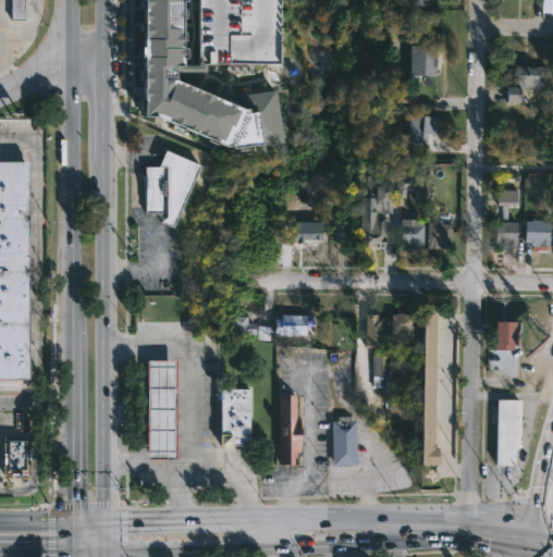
[(26,0),(26,20),(12,20),(12,0),(26,0)]
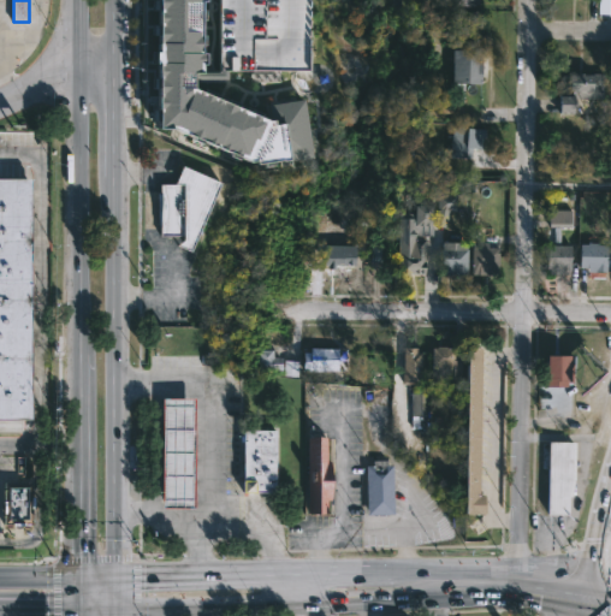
[(162,0),(164,150),(312,149),(312,101),(271,102),(271,105),(196,105),(196,73),(313,73),(312,0),(221,0),(223,72),(206,72),(205,0),(162,0)]
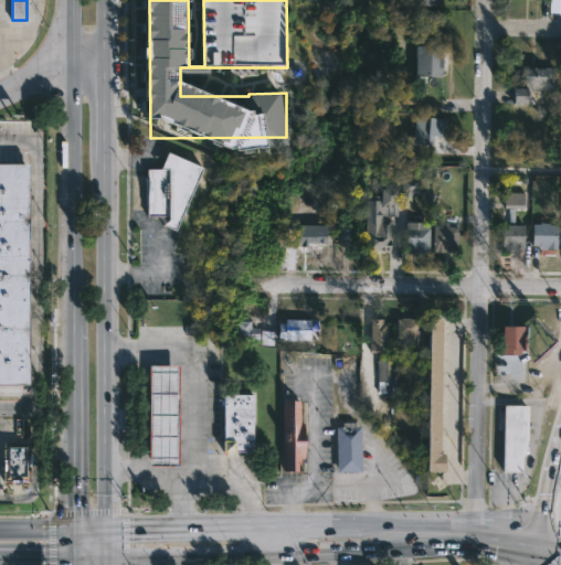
[(202,0),(202,11),(183,11),(183,0),(202,0)]
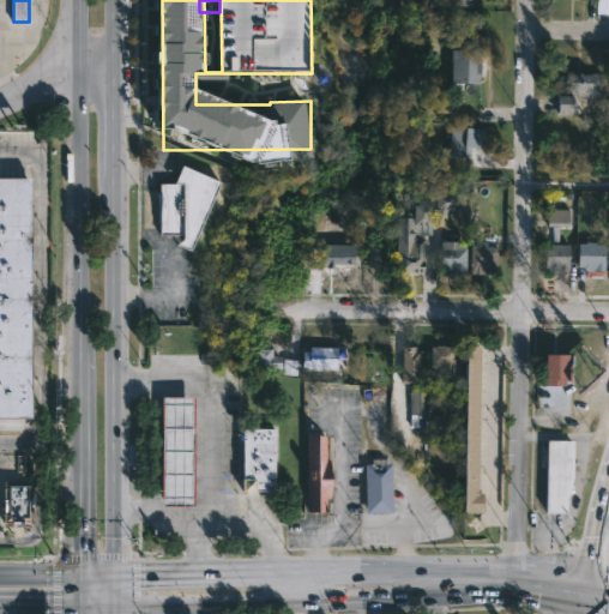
[(336,58),(315,64),(300,17),(320,10),(336,58)]
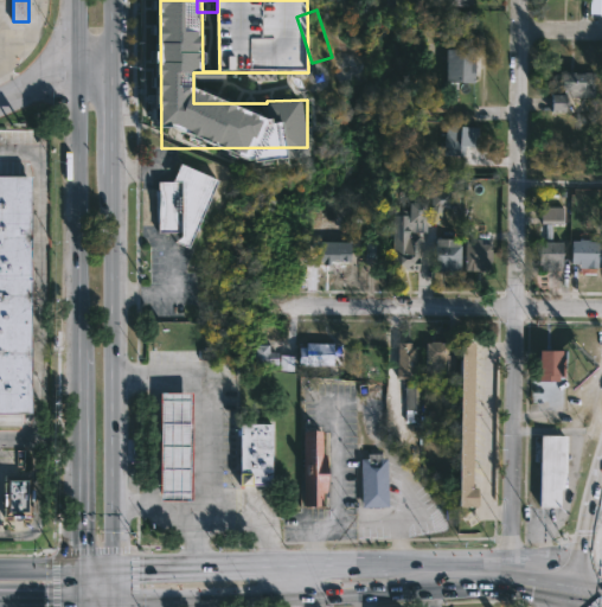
[(231,88),(211,94),(197,48),(217,40),(231,88)]
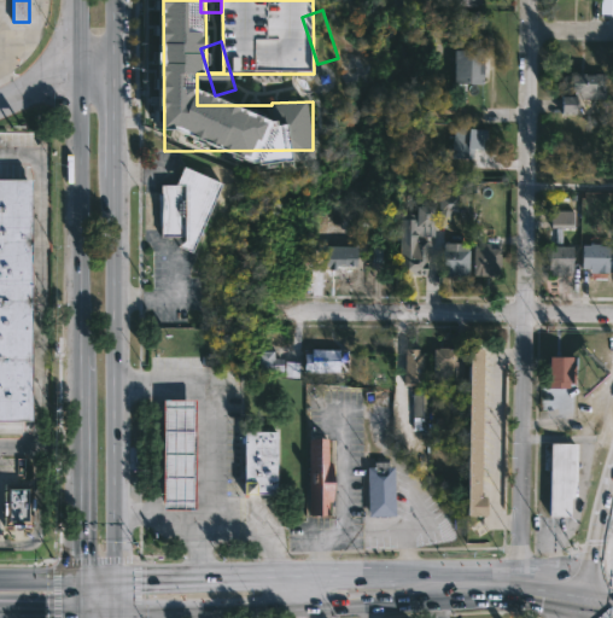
[(486,50),(486,62),(494,62),(494,74),(486,74),(486,85),(456,85),(456,50),(486,50)]
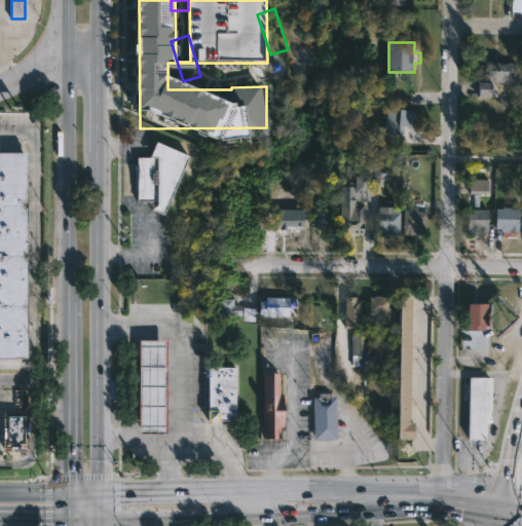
[(520,63),(520,77),(511,77),(511,84),(494,84),(493,97),(481,97),(481,82),(490,82),(491,63),(520,63)]
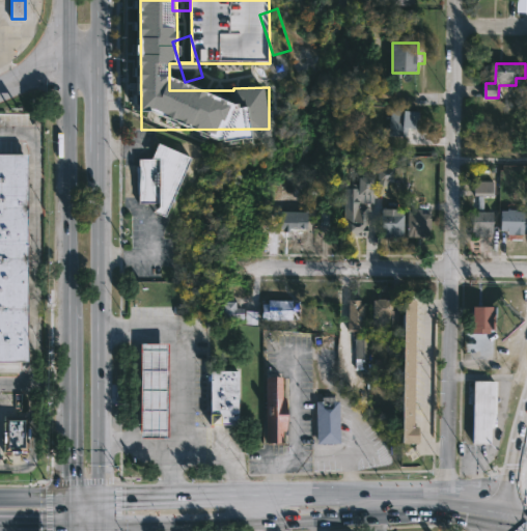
[(254,98),(236,104),(230,86),(272,73),(277,90),(254,98)]
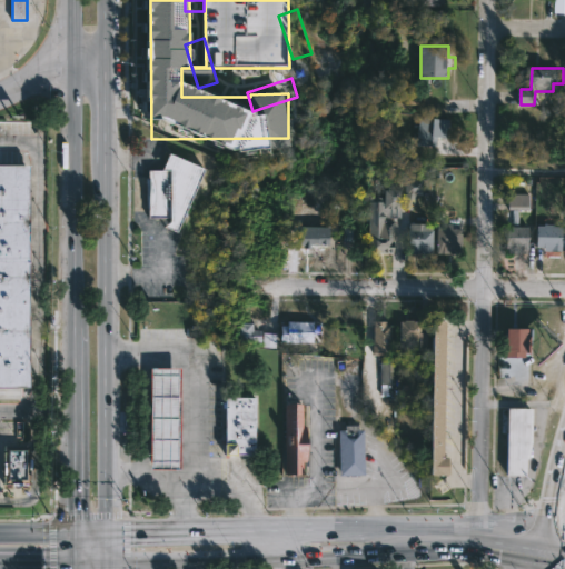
[(462,130),(462,132),(453,132),(452,138),(439,137),(438,147),(418,145),(420,128),(409,127),(410,116),(463,121),(462,130)]
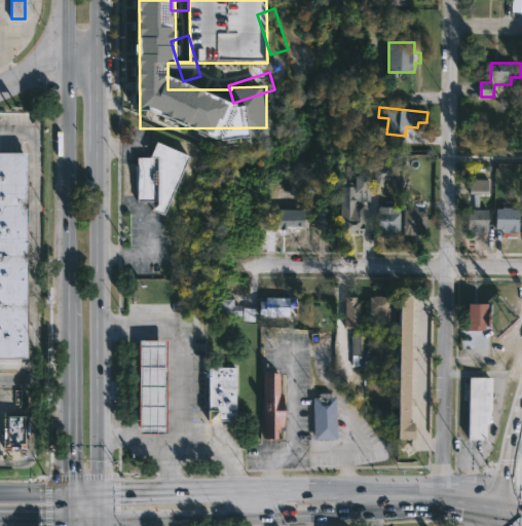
[(17,360),(0,360),(0,153),(27,153),(27,360),(17,360)]
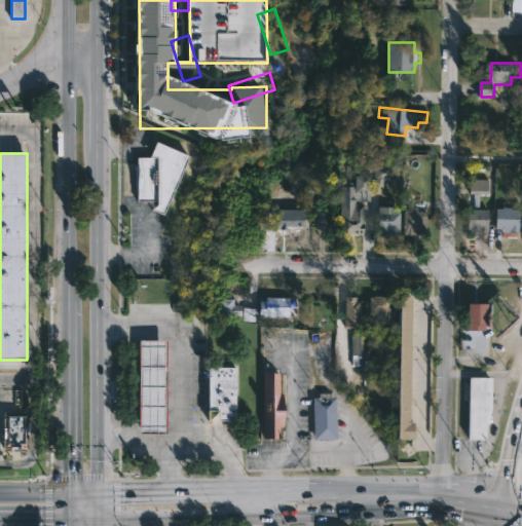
[(159,200),(141,200),(141,157),(160,157),(159,200)]
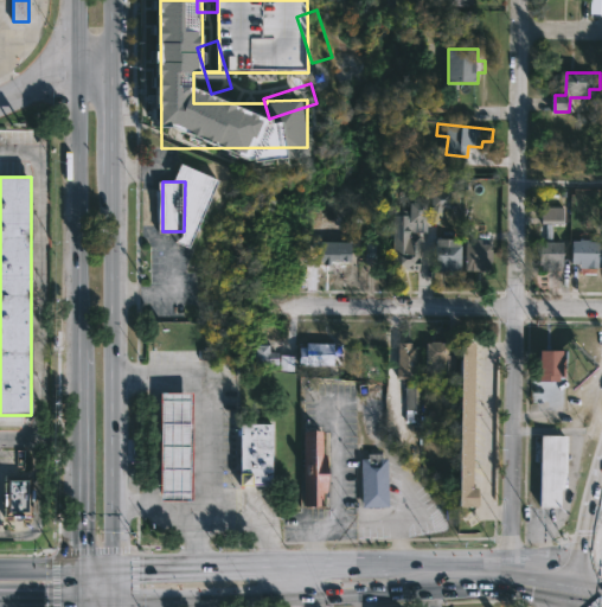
[(435,224),(448,224),(448,209),(463,209),(463,187),(436,187),(435,224)]
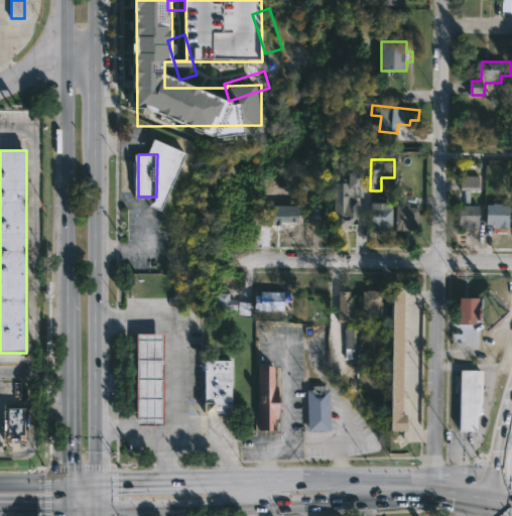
[(482,176),(464,176),(464,189),(483,189),(482,176)]
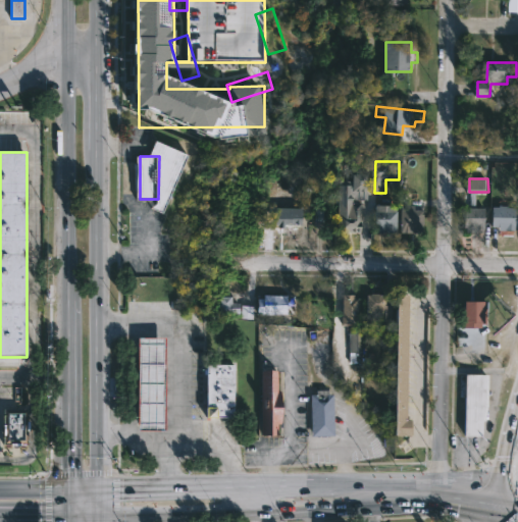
[(414,233),(402,233),(402,199),(426,199),(425,226),(414,226),(414,233)]
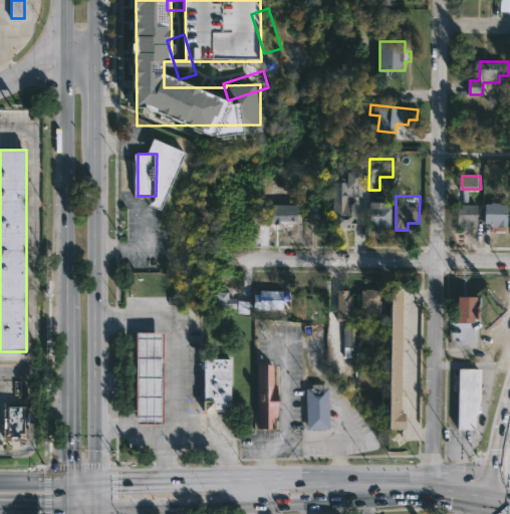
[(348,198),(348,201),(356,201),(356,229),(333,229),(334,198),(348,198)]
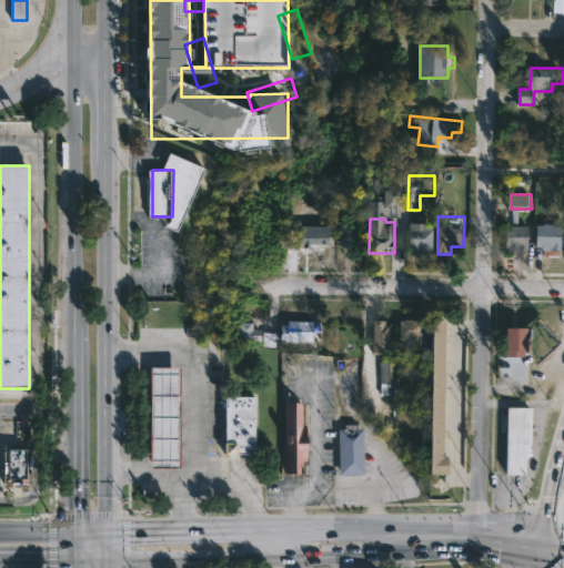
[(434,224),(433,254),(410,253),(410,224),(434,224)]
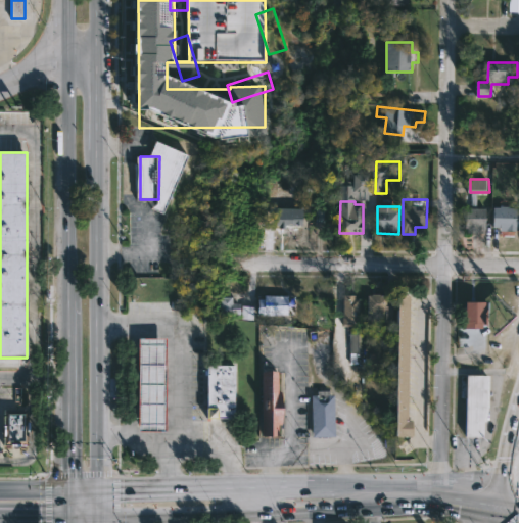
[(518,208),(517,226),(494,225),(494,207),(501,208),(501,206),(518,208)]
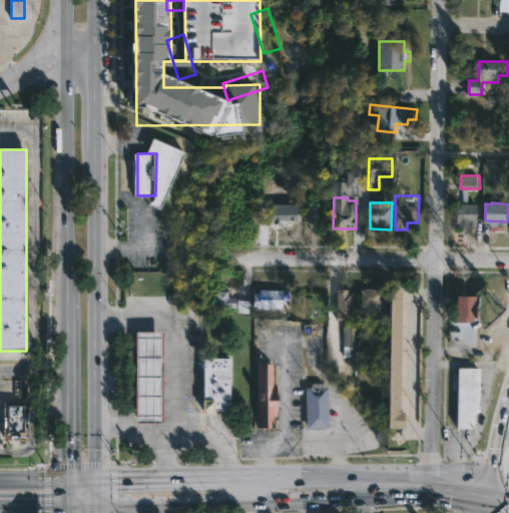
[(300,223),(300,205),(275,204),(274,222),(300,223)]
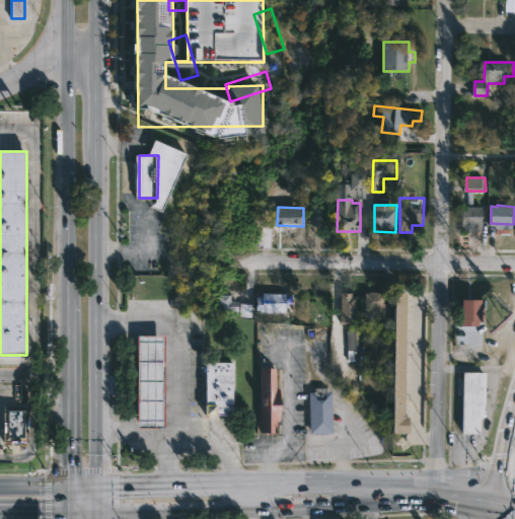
[(484,207),(484,229),(474,229),(474,232),(464,232),(464,227),(462,227),(462,207),(484,207)]
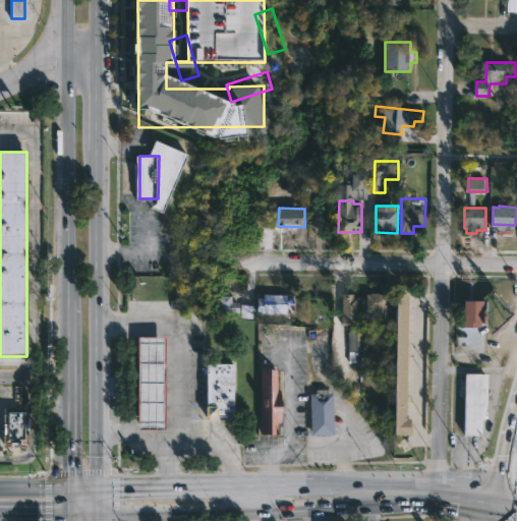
[(380,295),(389,295),(388,307),(393,308),(393,322),(385,322),(385,320),(378,320),(379,317),(368,317),(369,295),(371,295),(371,293),(380,295)]
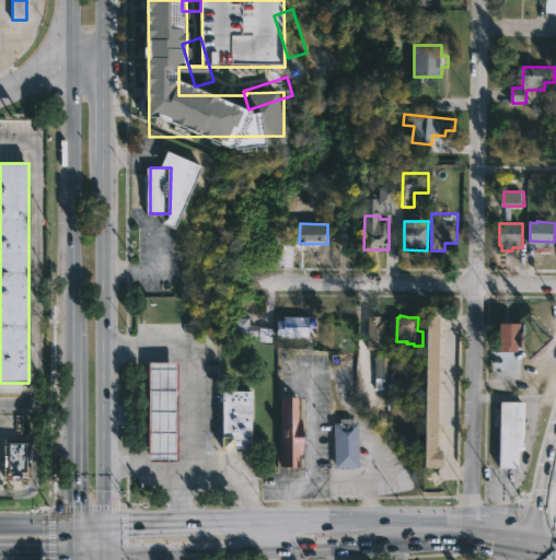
[(319,318),(317,339),(275,337),(275,341),(261,341),(262,321),(270,321),(270,316),(319,318)]
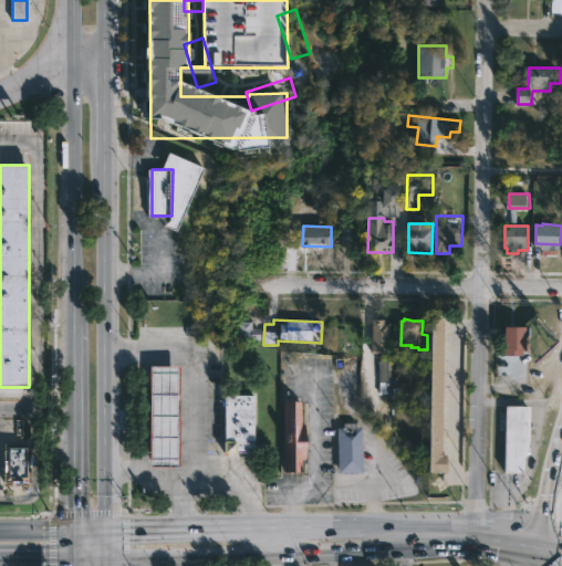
[(399,324),(398,337),(391,337),(389,354),(372,354),(373,321),(386,321),(385,323),(399,324)]
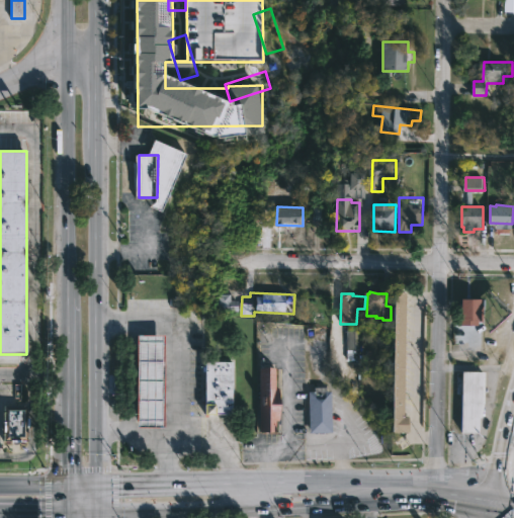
[(408,433),(391,433),(394,293),(406,293),(404,418),(408,418),(408,433)]
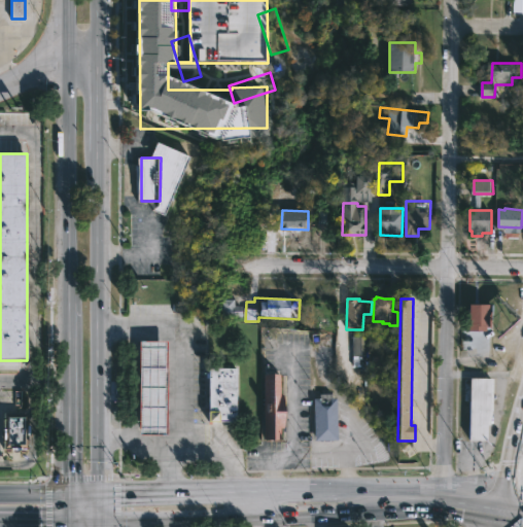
[(237,300),(224,300),(224,316),(244,316),(244,306),(237,306),(237,300)]
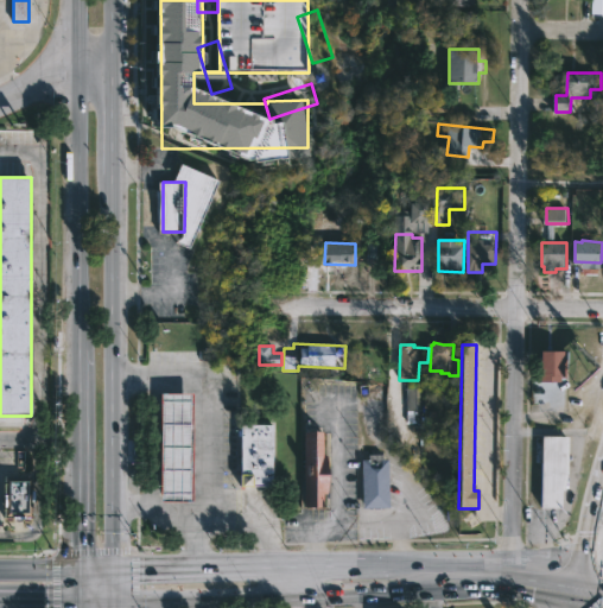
[(558,384),(540,384),(540,352),(563,352),(564,378),(558,378),(558,384)]
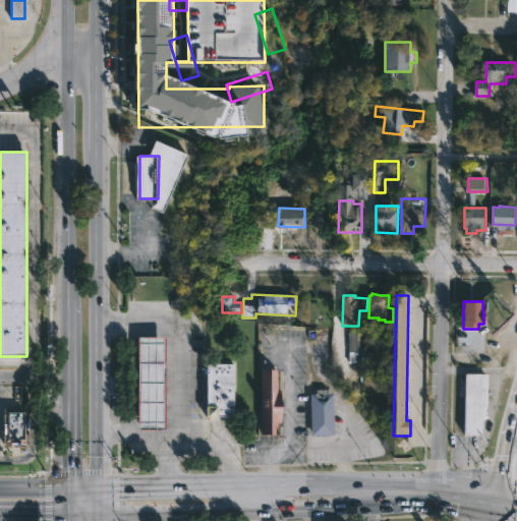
[(359,352),(360,328),(351,328),(351,352),(359,352)]
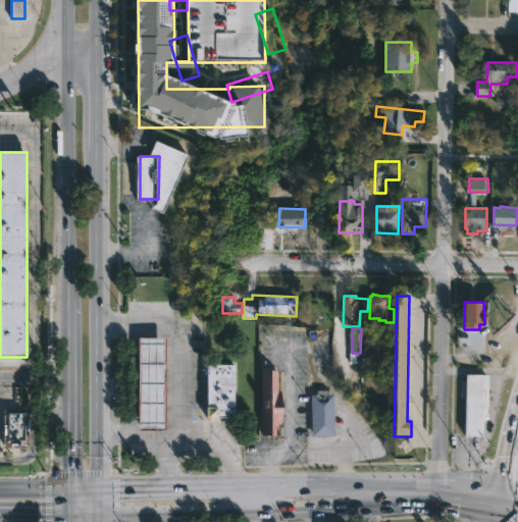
[(166,432),(139,431),(139,337),(167,337),(166,432)]
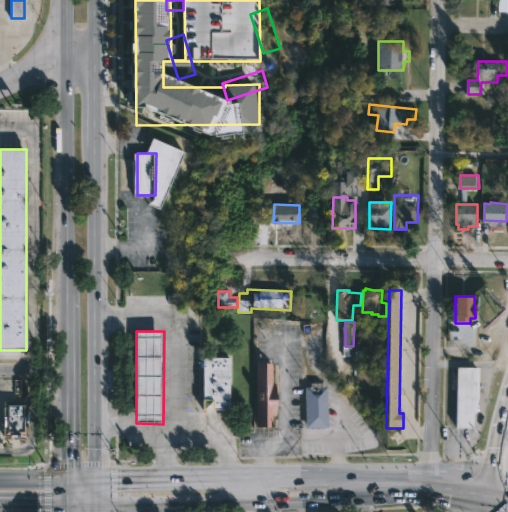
[(230,412),(202,411),(203,358),(231,358),(230,412)]
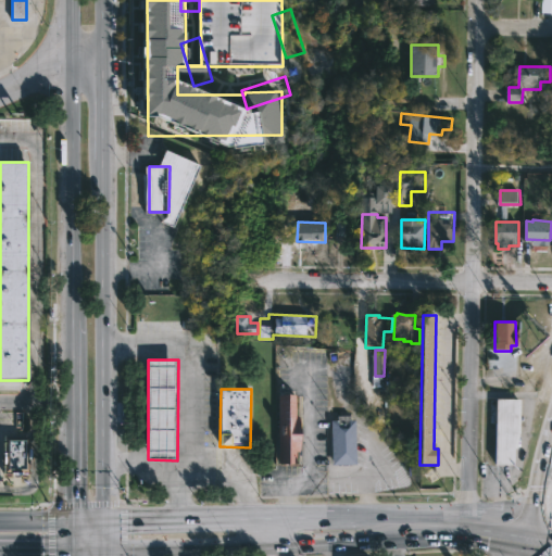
[(298,395),(298,417),(302,417),(302,452),(298,452),(298,464),(280,464),(280,395),(298,395)]
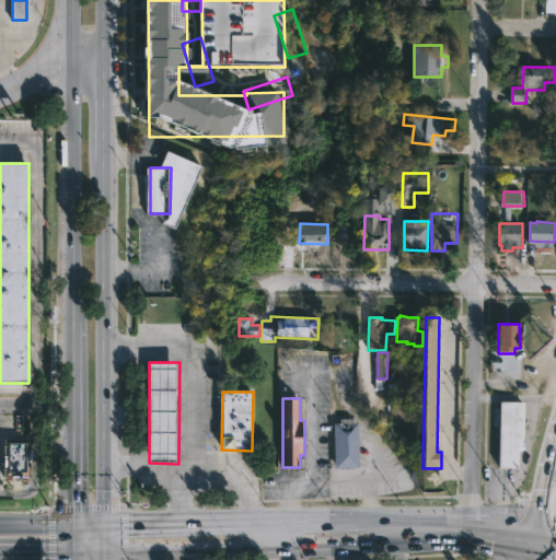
[(528,403),(526,453),(520,452),(520,468),(499,468),(500,427),(495,427),(495,404),(501,404),(501,401),(528,403)]
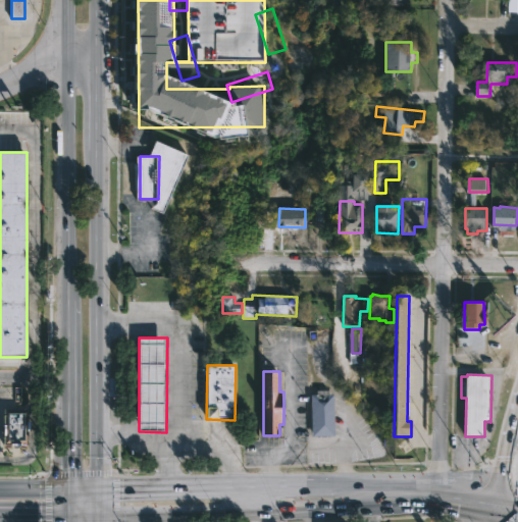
[(330,392),(330,395),(335,395),(337,436),(313,436),(312,395),(318,395),(318,390),(330,392)]
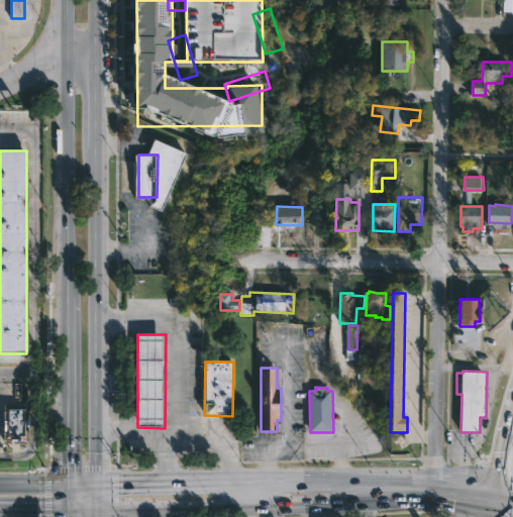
[(27,405),(28,428),(27,428),(27,440),(5,440),(5,431),(3,431),(4,406),(27,405)]
